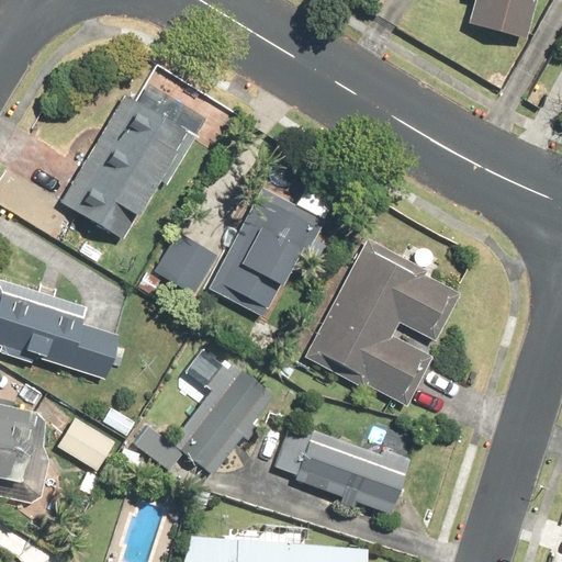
[(468,25),(524,41),(535,0),(474,0),(468,25)]
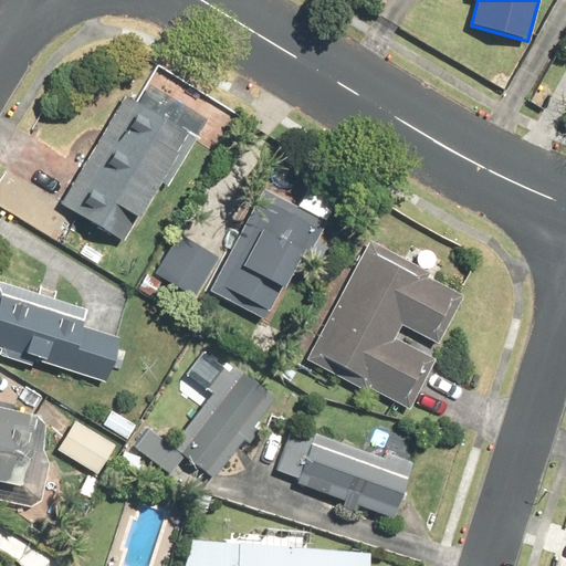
[(60,205),(124,241),(158,181),(167,187),(209,114),(170,92),(158,113),(125,94),(60,205)]
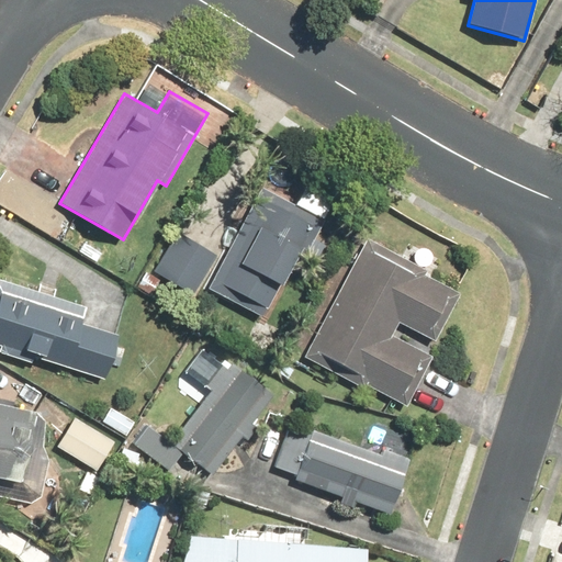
[(260,186),(205,288),(261,317),(295,253),(303,257),(324,220),(260,186)]
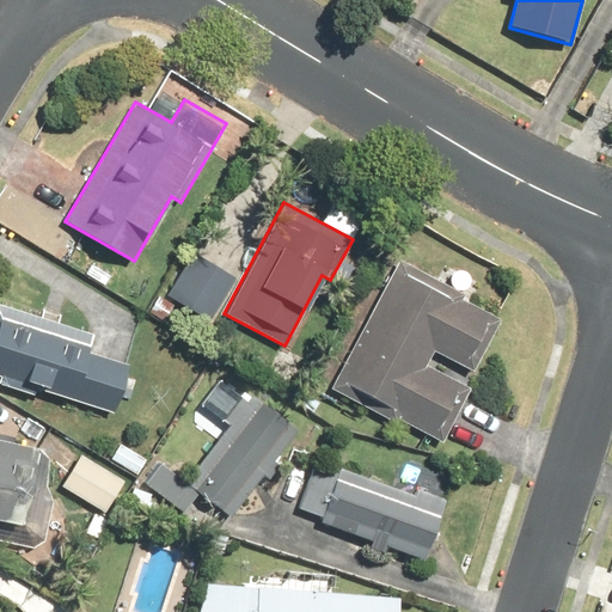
[(166,295),(209,322),(236,279),(193,252),(166,295)]
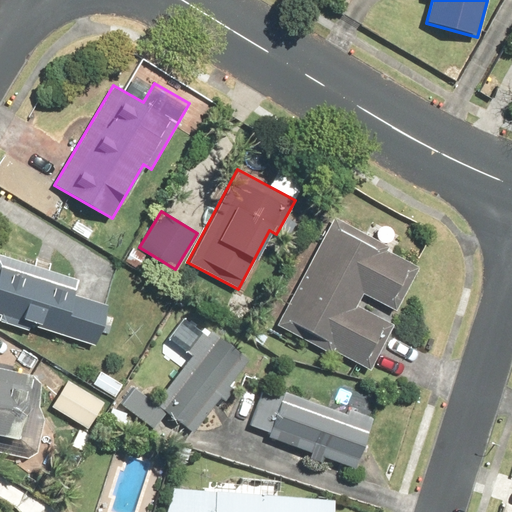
[(389,245),(333,216),(275,324),(331,354),(333,350),(369,369),(393,325),(357,305),(363,293),(395,310),(419,266),(387,249),(389,245)]
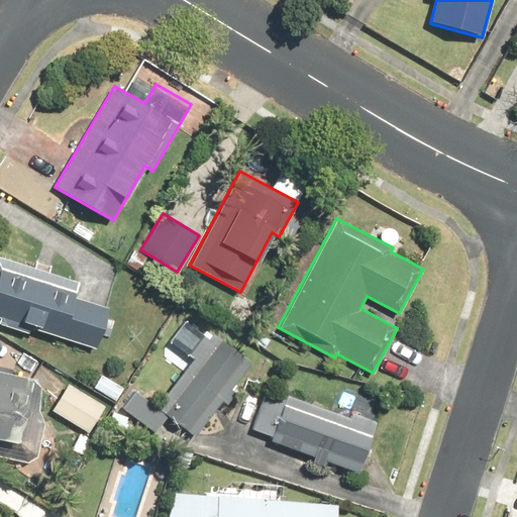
[(78,282),(0,256),(0,325),(28,335),(31,327),(96,348),(109,308),(74,297),(78,282)]
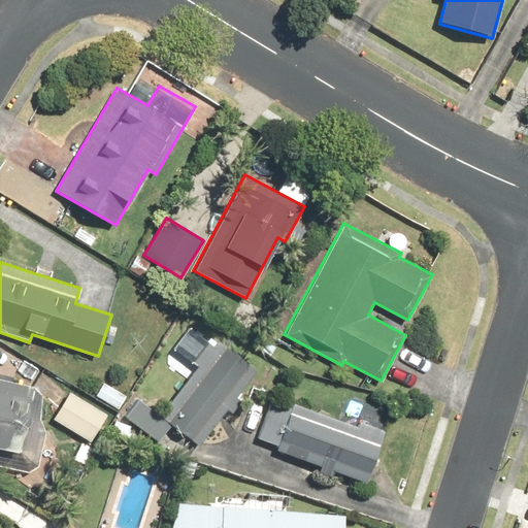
[(171,425),(198,444),(256,369),(218,340),(159,417),(138,401),(125,418),(158,443),(171,425)]
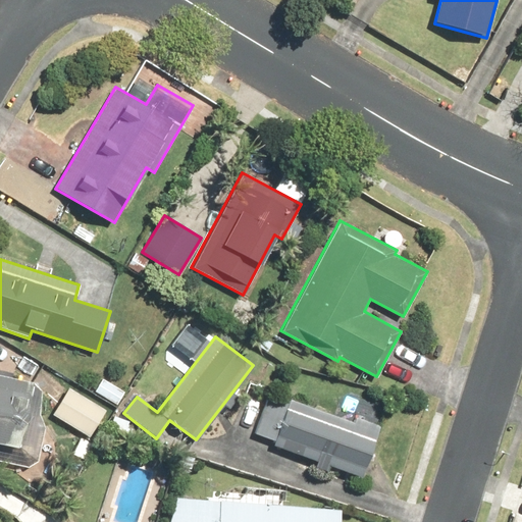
[(0,376),(0,440),(16,445),(30,382),(0,376)]
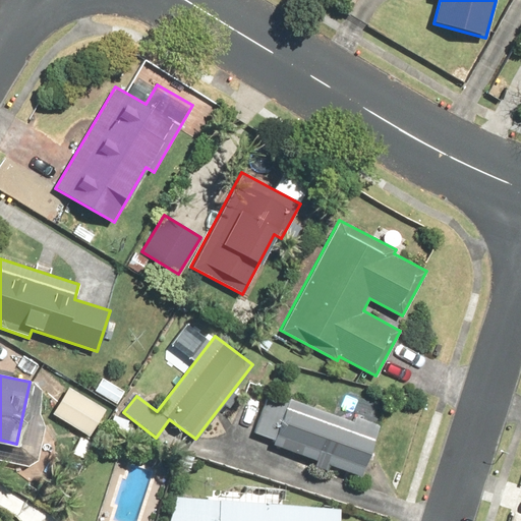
[(50,413),(90,437),(106,408),(66,386),(50,413)]
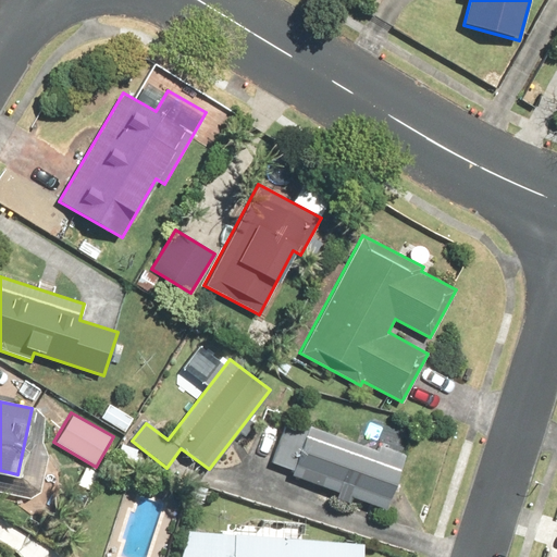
[(351,497),(386,509),(406,453),(380,444),(378,452),(310,428),(308,433),(288,425),(275,462),(292,468),(289,475),(337,492),(335,498),(349,503),(351,497)]
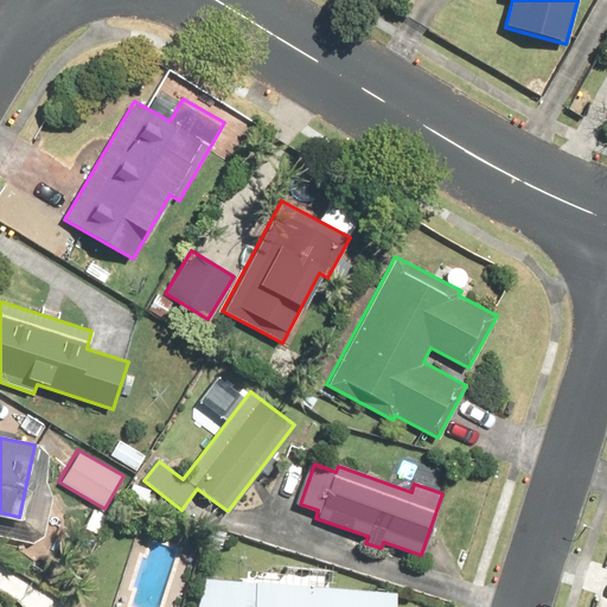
[(208,580),(197,606),(393,606),(394,592),(208,580)]
